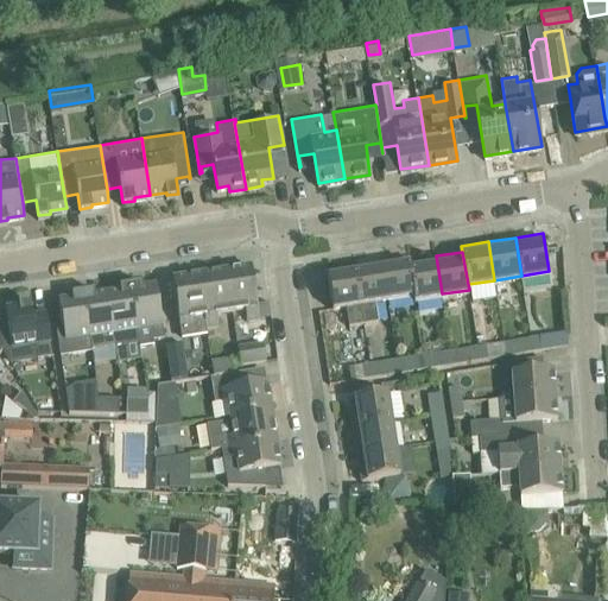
[(410,260),(409,254),(381,259),(387,297),(413,293),(410,265),(410,260)]
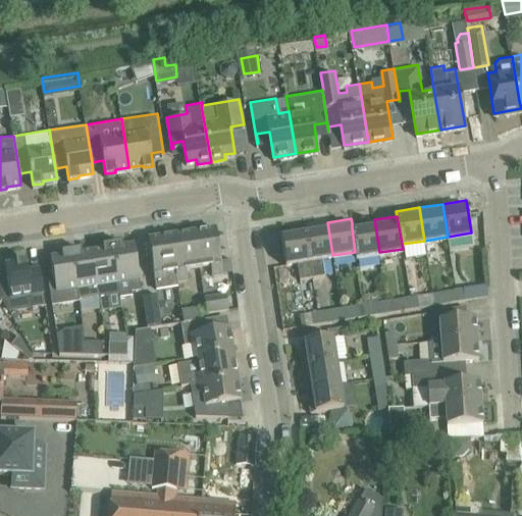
[(379,252),(374,219),(352,223),(352,227),(355,252),(356,256),(379,252)]
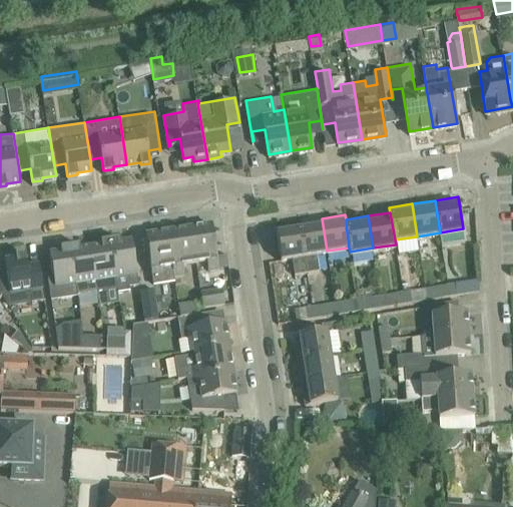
[(327,250),(322,218),(299,222),(307,270),(319,268),(317,252),(327,250)]
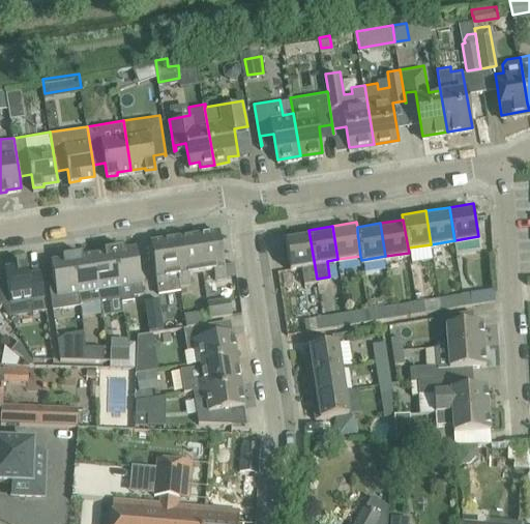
[(226,274),(219,230),(197,233),(203,269),(214,267),(215,275),(226,274)]
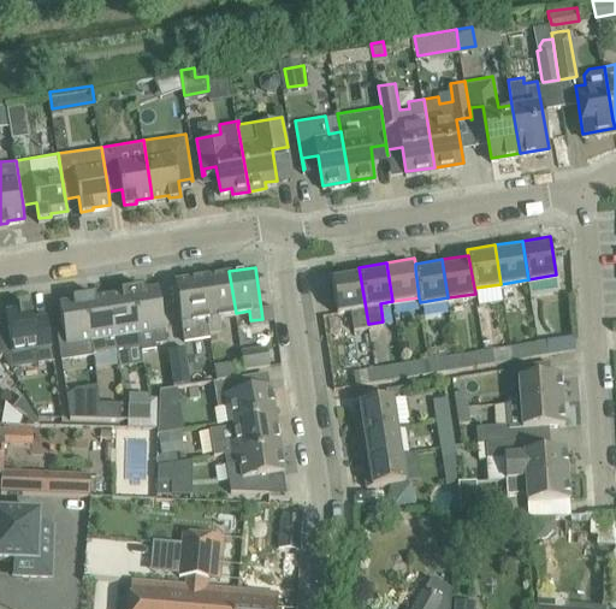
[(359,267),(331,271),(337,311),(350,308),(354,326),(368,324),(359,267)]
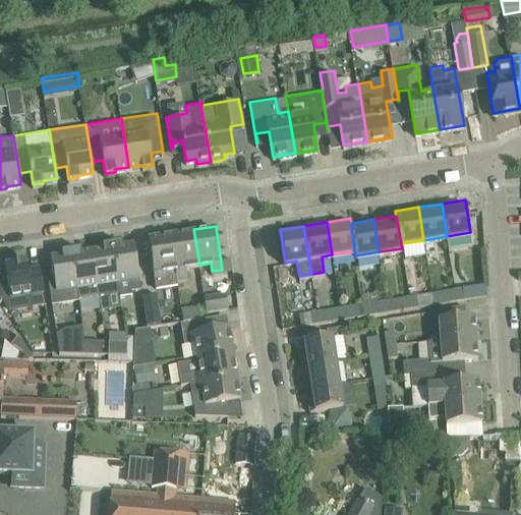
[(199,265),(193,229),(170,233),(177,277),(187,275),(186,267),(199,265)]
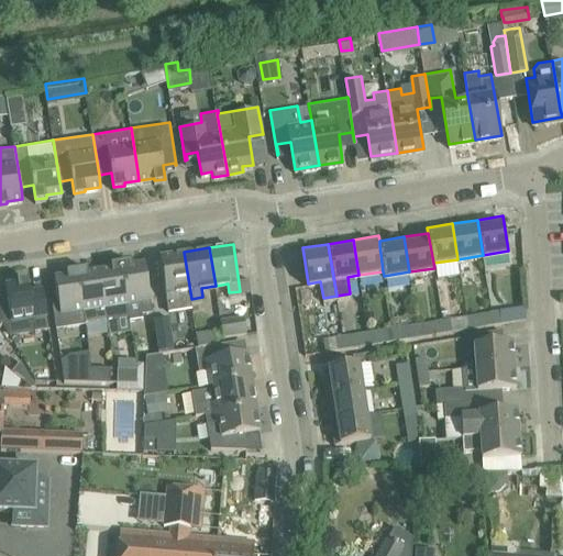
[(163,276),(167,302),(168,308),(191,304),(191,299),(184,252),(159,255),(163,276)]
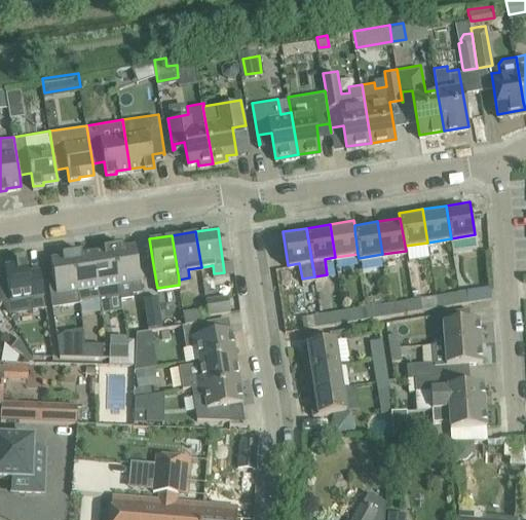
[(123,245),(123,243),(113,244),(114,252),(120,293),(121,297),(134,295),(133,291),(142,290),(135,243),(123,245)]
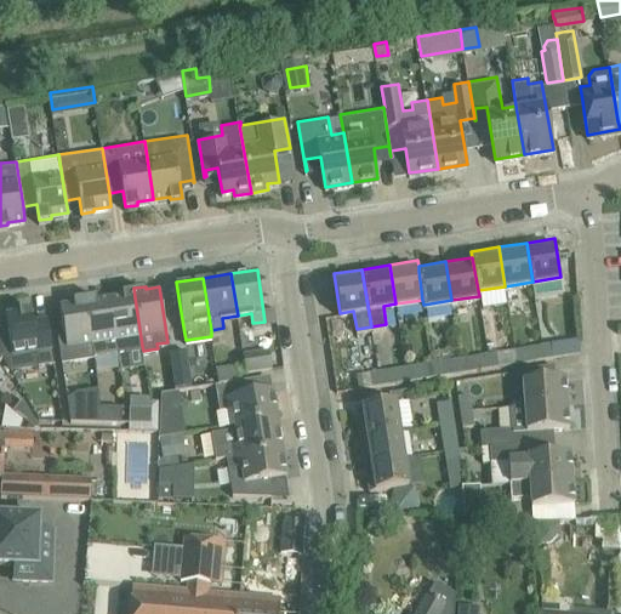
[(123,293),(109,295),(118,350),(142,346),(135,297),(134,288),(123,290),(123,293)]
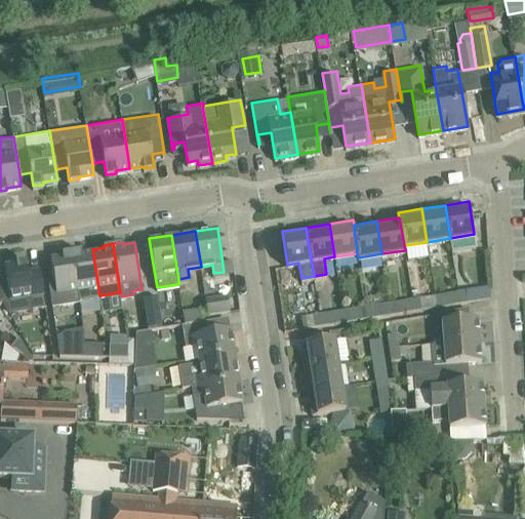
[(99,295),(92,249),(82,250),(81,248),(72,250),(77,287),(79,298),(99,295)]
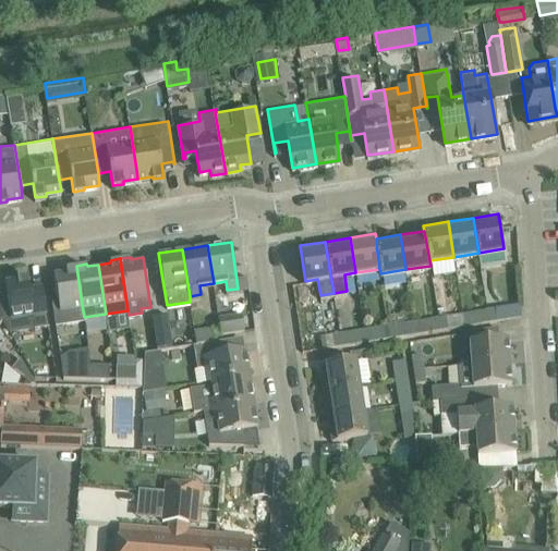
[(65,267),(67,269),(53,271),(60,308),(82,305),(76,266),(65,267)]
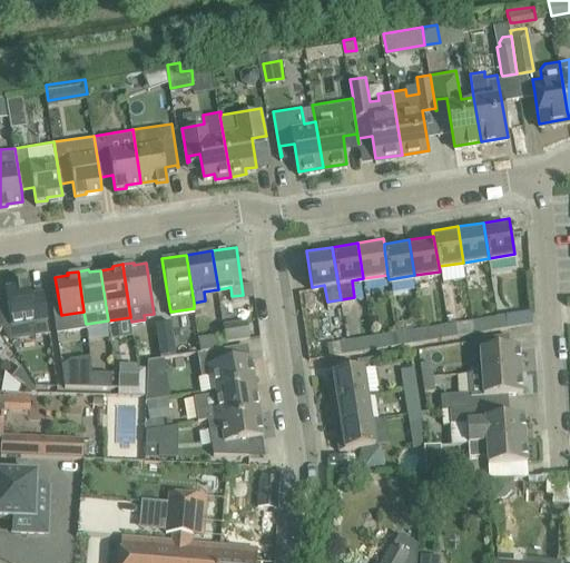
[(6,286),(0,286),(0,318),(3,324),(8,334),(37,329),(37,333),(50,331),(48,317),(47,312),(43,289),(30,292),(28,278),(17,280),(18,283),(5,285),(6,286)]
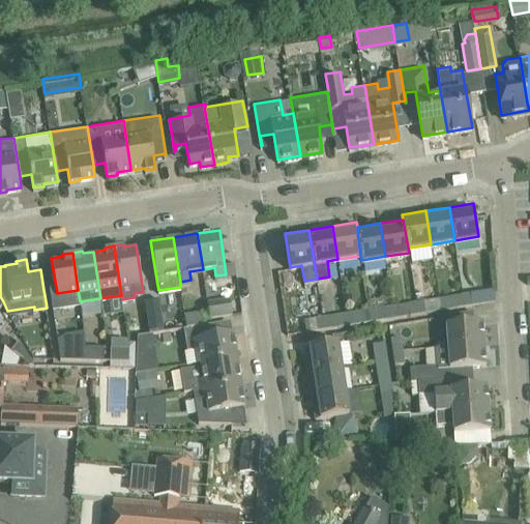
[(465,303),(472,302),(470,290),(463,291),(465,303)]
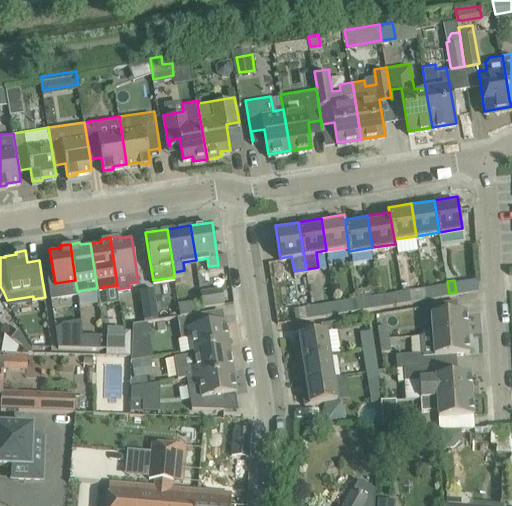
[(426,297),(449,293),(447,281),(424,285),(426,297)]
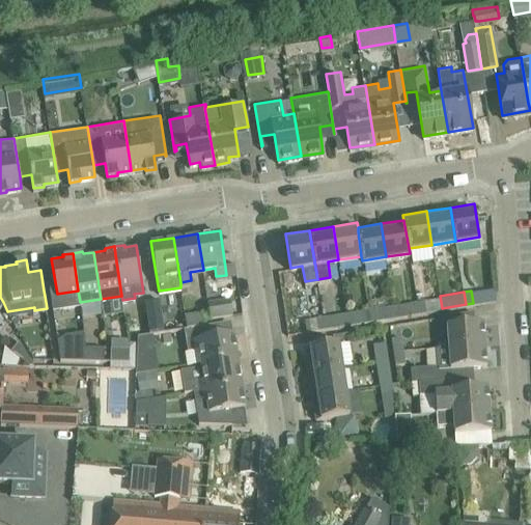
[(159,296),(144,298),(149,331),(152,331),(164,329),(159,296)]
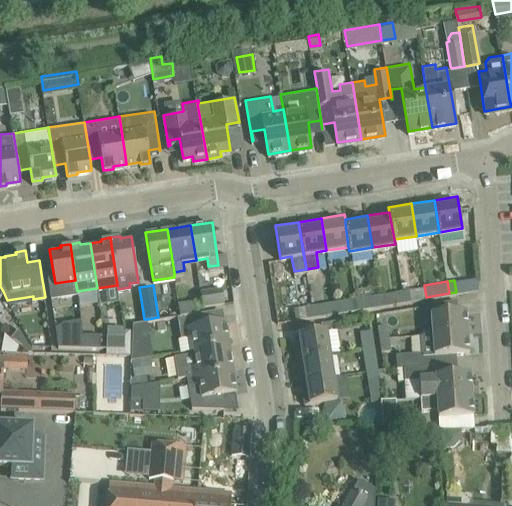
[(405,300),(426,297),(424,285),(403,288),(405,300)]
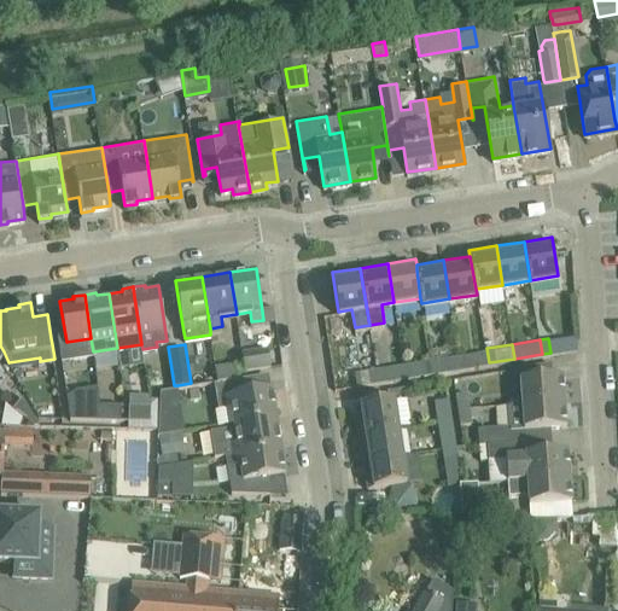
[(243,367),(270,364),(268,345),(240,350),(242,359),(243,367)]
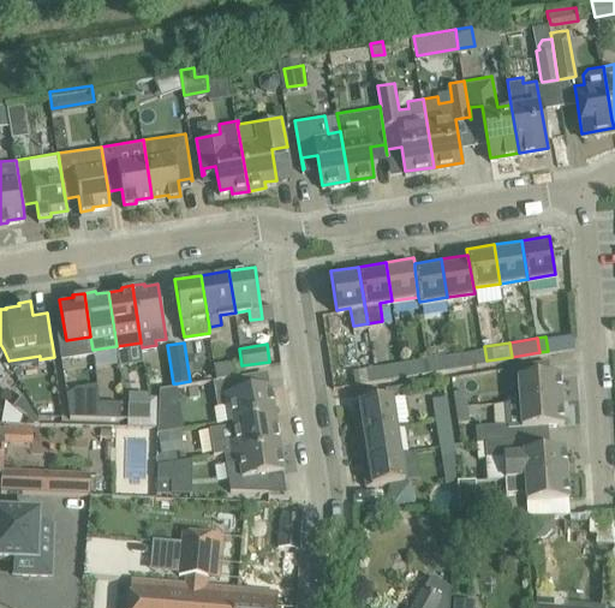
[(487,361),(484,346),(455,351),(458,365),(487,361)]
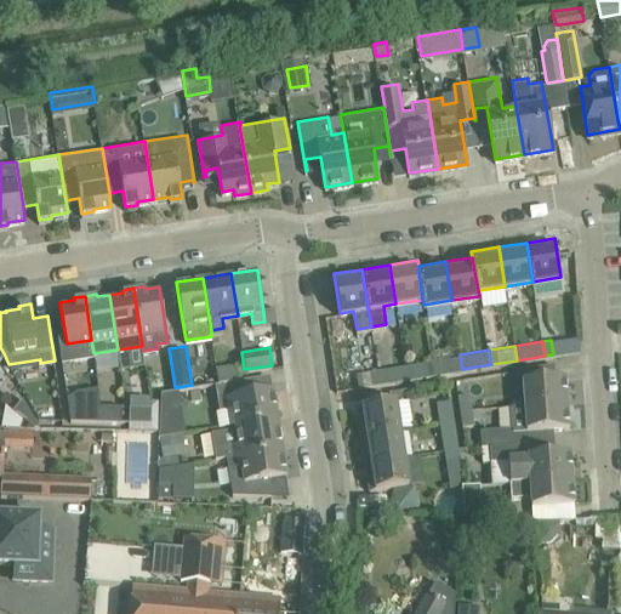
[(433,374),(462,369),(460,354),(431,359),(433,374)]
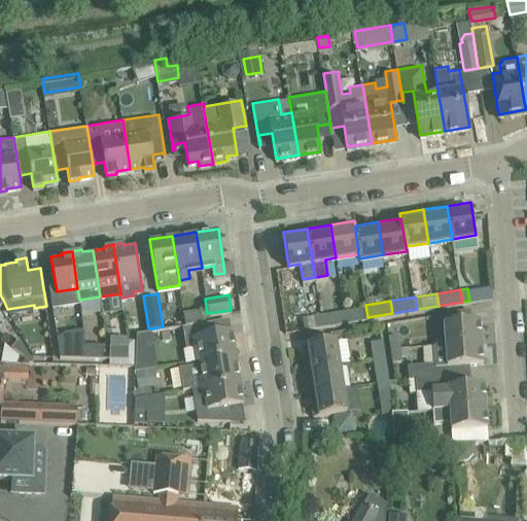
[(346,321),(367,317),(365,305),(344,308),(346,321)]
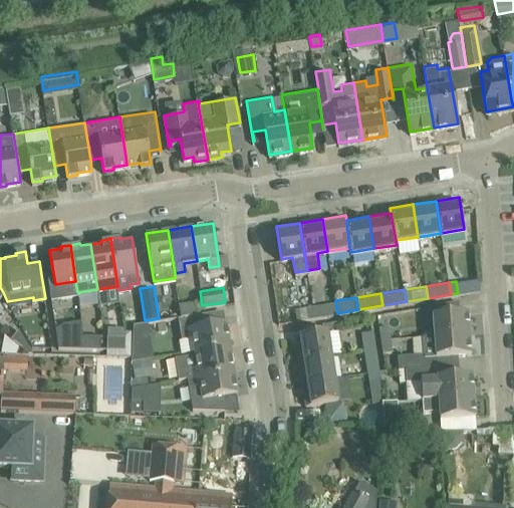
[(202,305),(201,298),(179,301),(179,306),(181,315),(203,311),(202,305)]
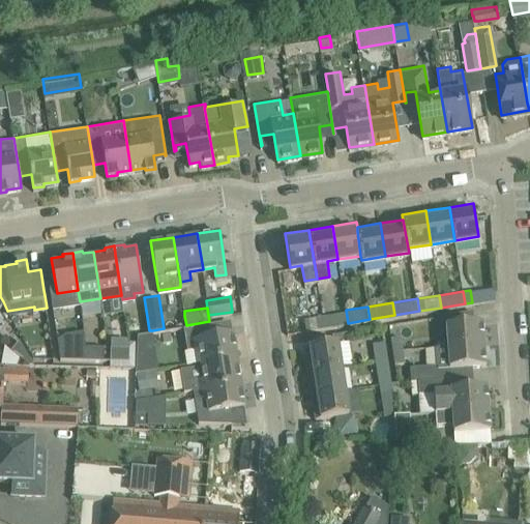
[(324,327),(348,323),(346,310),(322,314),(324,327)]
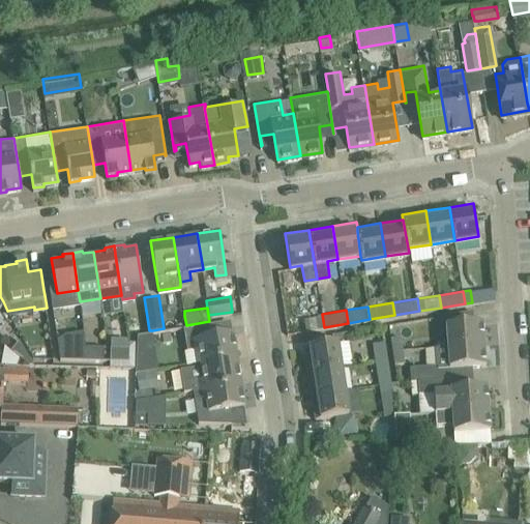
[(306,330),(324,327),(322,314),(304,317),(306,330)]
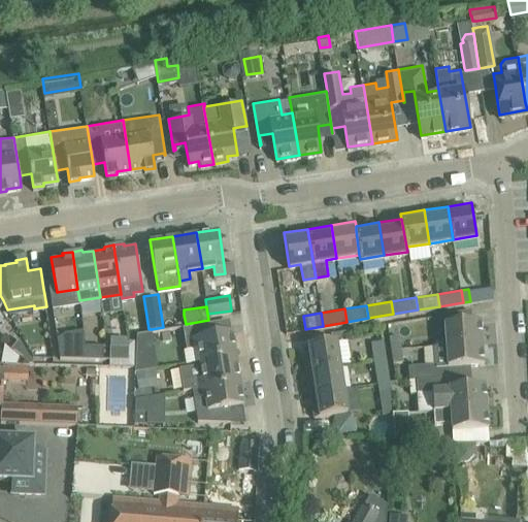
[(481,319),(476,319),(444,321),(447,343),(482,340),(481,319)]
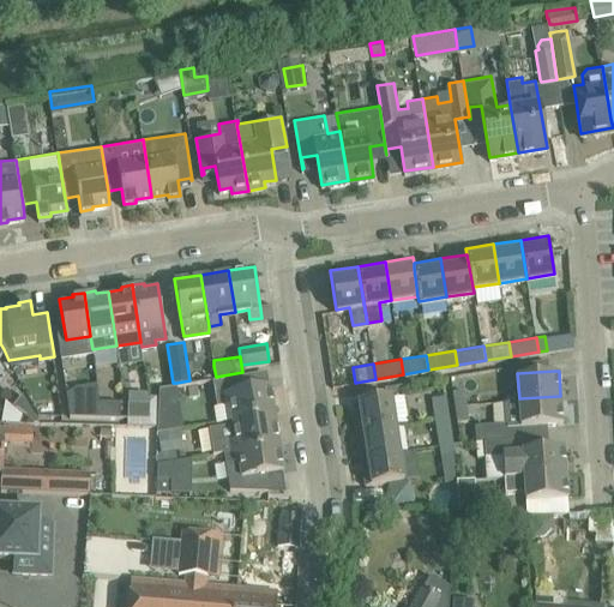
[(212,377),(215,391),(216,403),(230,401),(233,416),(275,410),(270,383),(245,386),(242,372),(216,377),(212,377)]
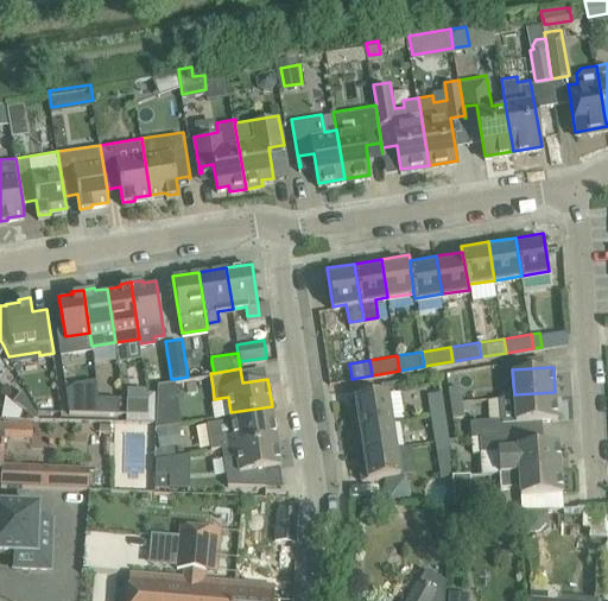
[(450,400),(462,398),(461,384),(448,386),(450,400)]
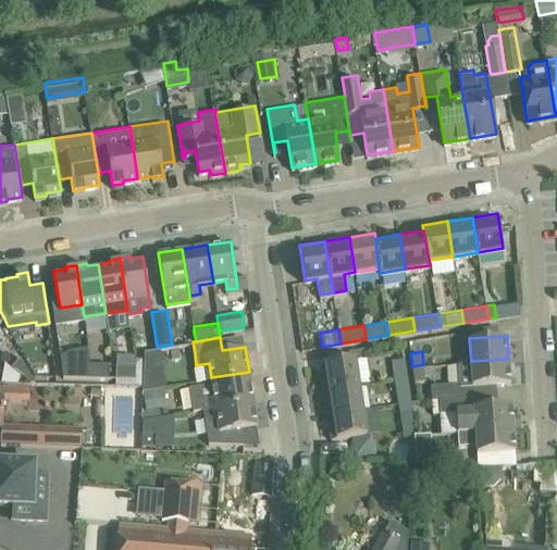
[(12,364),(29,378),(35,378),(20,353),(12,364)]
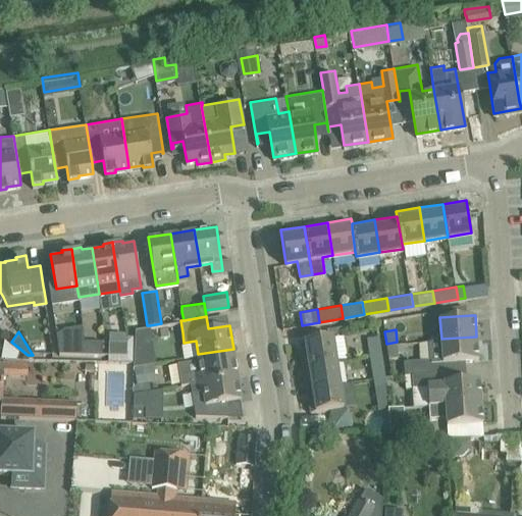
[(336,358),(333,334),(300,340),(304,363),(336,358)]
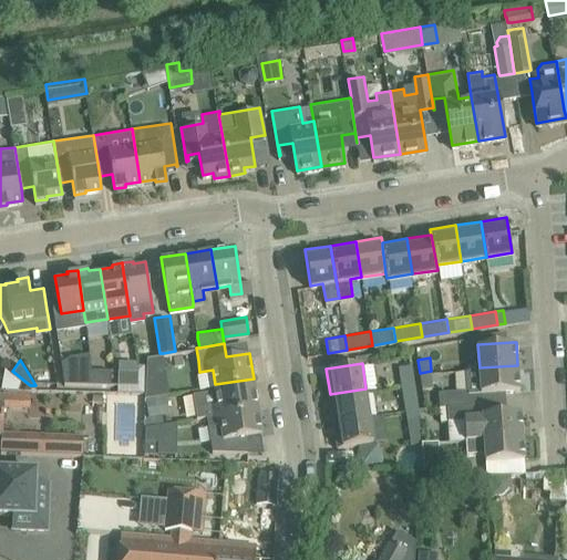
[(401,383),(414,381),(412,363),(399,365),(401,383)]
